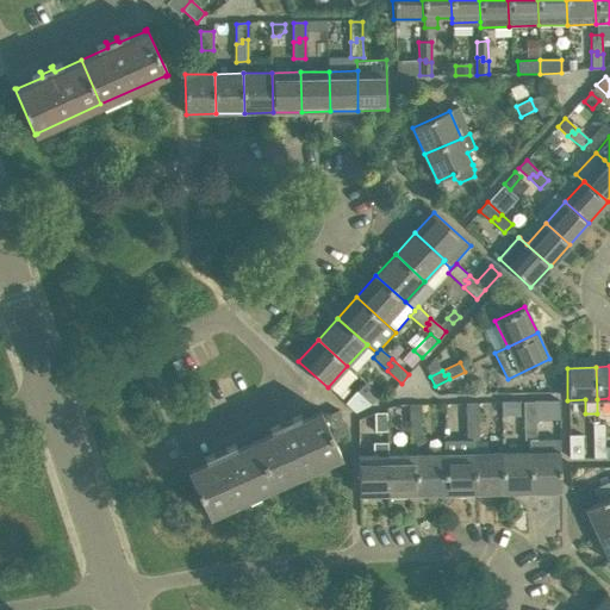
[(346,403),(353,411),(372,403),(379,394),(365,383),(346,403)]
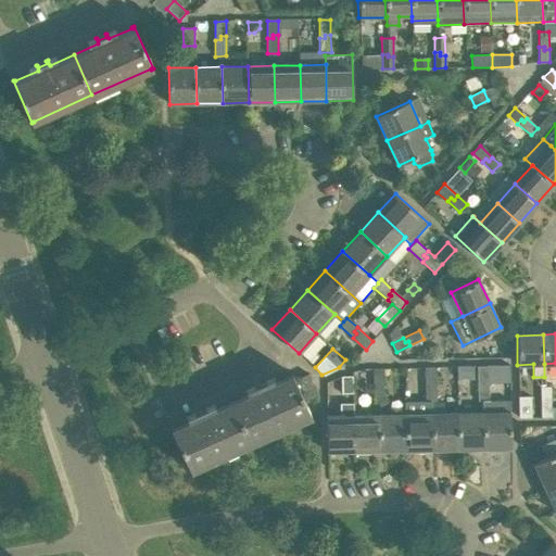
[(483,383),(489,382),(488,365),(477,366),(478,386),(483,386),(483,383)]
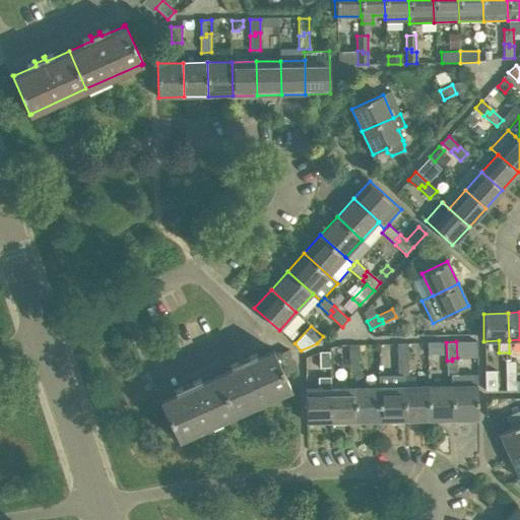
[(402,359),(408,359),(407,342),(397,343),(397,361),(403,361),(402,359)]
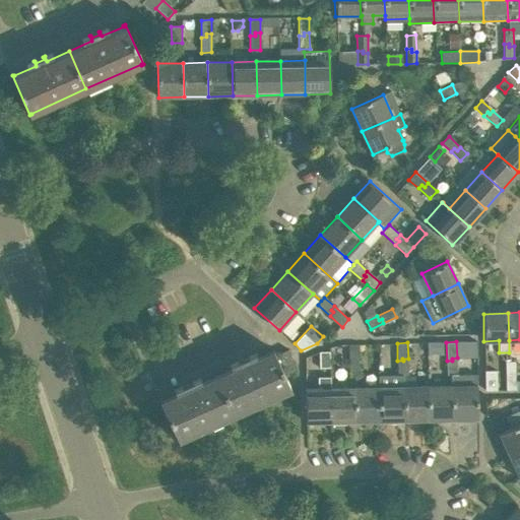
[(353,358),(359,358),(359,344),(348,344),(348,362),(353,362),(353,358)]
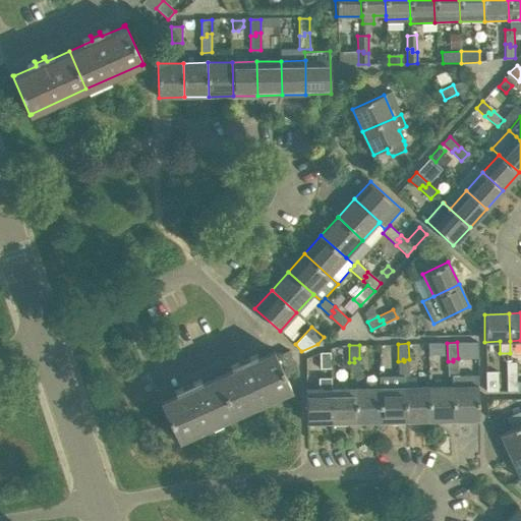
[(285,375),(276,356),(274,350),(272,351),(272,352),(250,361),(248,357),(247,357),(248,360),(239,363),(238,361),(237,361),(239,366),(218,377),(234,414),(289,390),(290,390),(291,390),(285,375)]
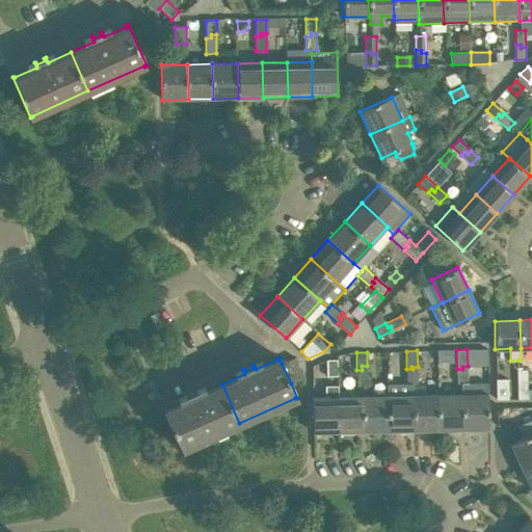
[(284,363),(282,364),(291,383),(293,382),(293,383),(304,378),(295,357),(284,363)]
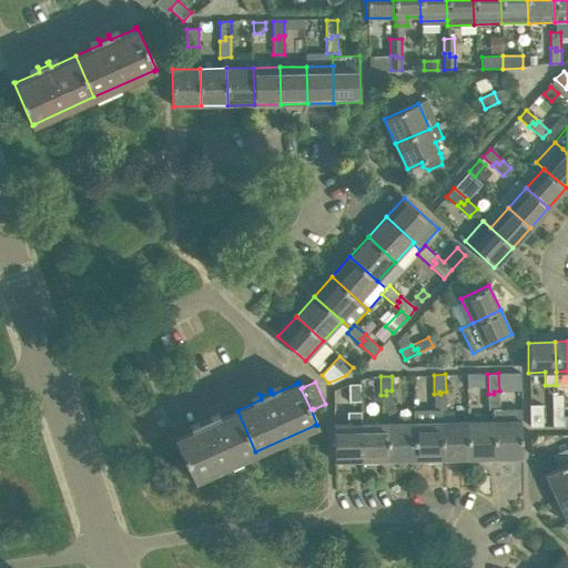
[(359,384),(348,384),(348,402),(359,402),(359,384)]
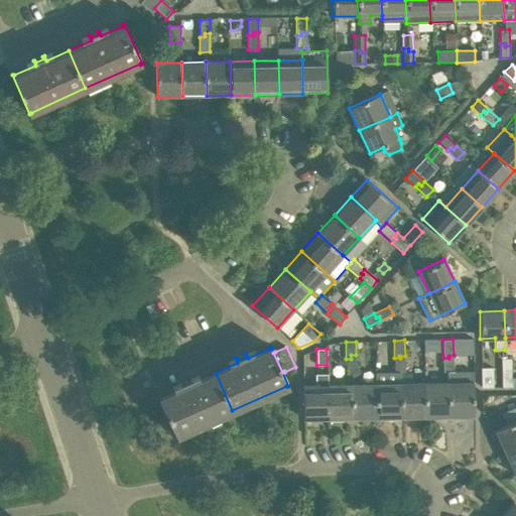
[(351,359),(346,359),(347,374),(357,374),(356,355),(351,355),(351,359)]
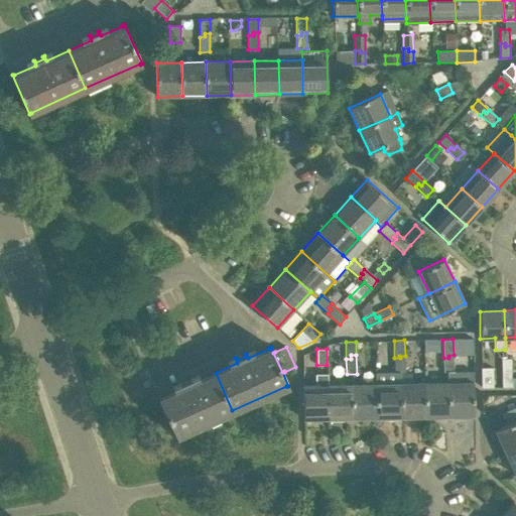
[(448,358),(443,358),(443,373),(448,373),(454,373),(454,372),(454,355),(448,356),(448,358)]
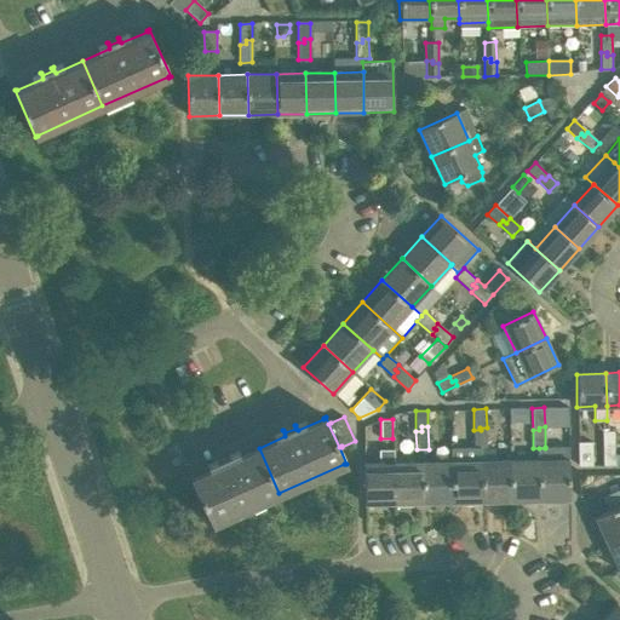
[(487,449),(487,428),(480,428),(481,430),(474,430),(475,448),(481,448),(481,451),(487,449)]
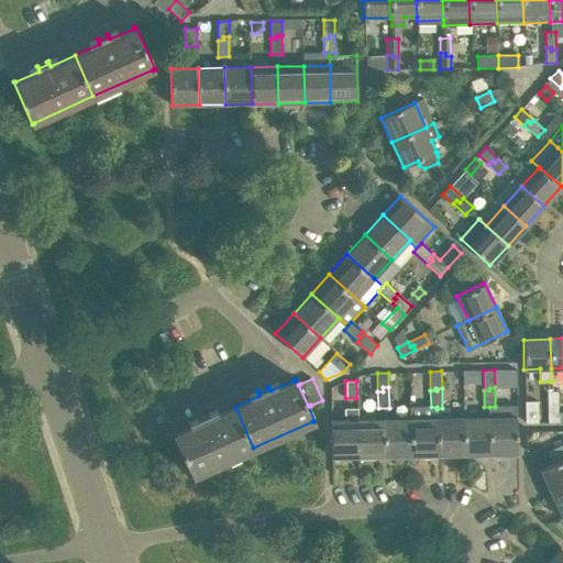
[(552,407),(558,407),(558,392),(547,392),(548,410),(552,410),(552,407)]
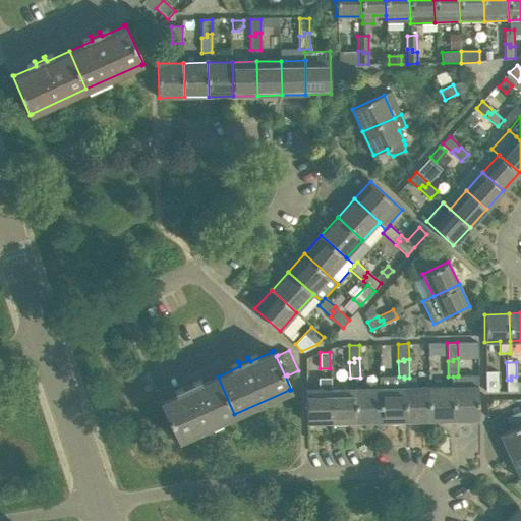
[(498,371),(485,371),(486,392),(498,392),(498,371)]
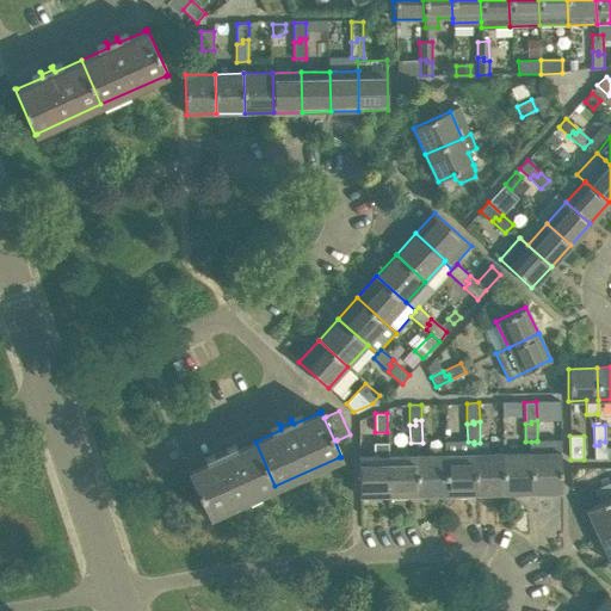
[(561,439),(537,440),(537,442),(531,442),(531,454),(532,493),(562,493),(561,452),(561,439)]
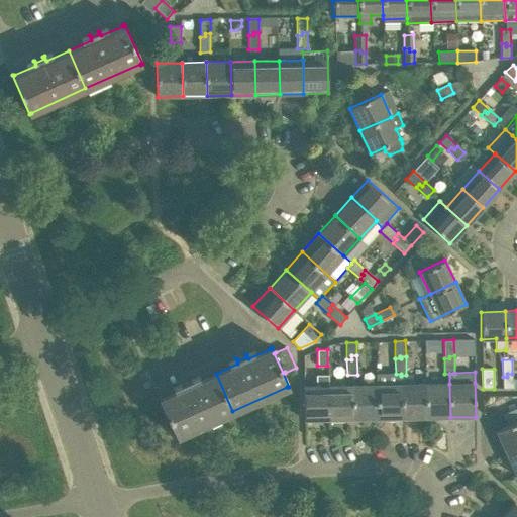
[(232,411),(216,374),(193,384),(191,379),(190,380),(191,382),(183,386),(182,384),(181,384),(183,389),(161,399),(161,398),(159,398),(177,437),(179,436),(178,436),(232,411)]
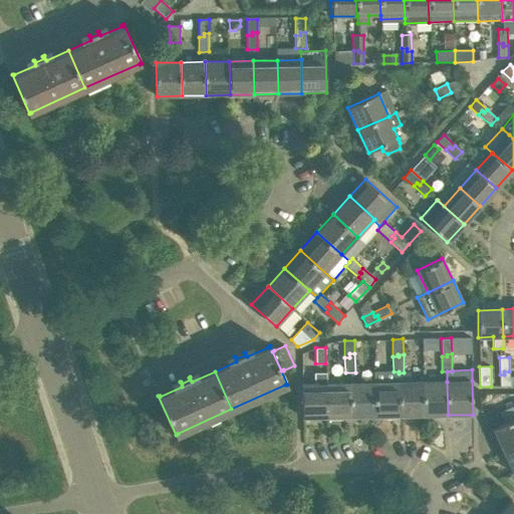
[(399,371),(394,371),(374,372),(374,382),(375,417),(400,416),(399,382),(399,373),(399,371)]
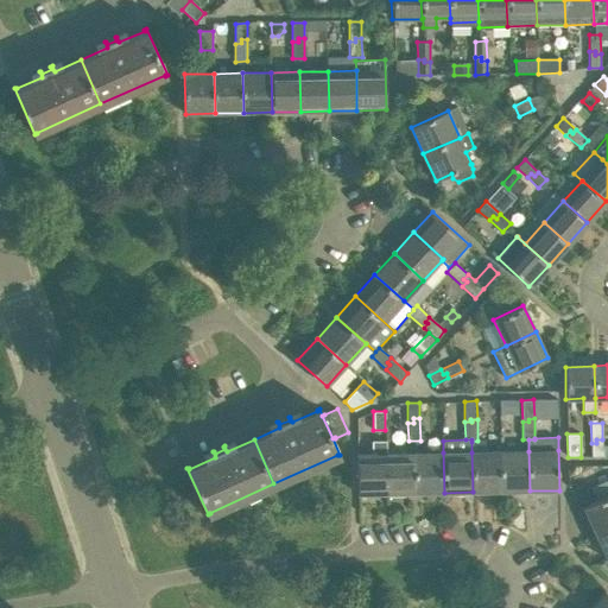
[(603,456),(602,445),(602,439),(596,439),(596,443),(591,443),(591,456),(603,456)]
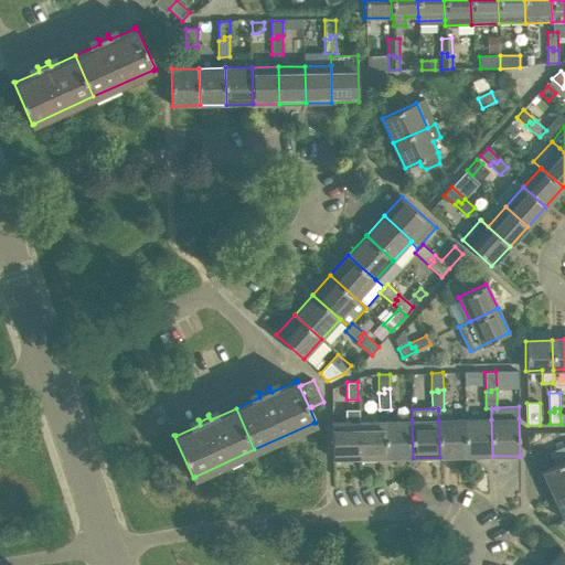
[(360,459),(359,422),(359,409),(345,409),(347,423),(332,423),(333,459),(360,459)]
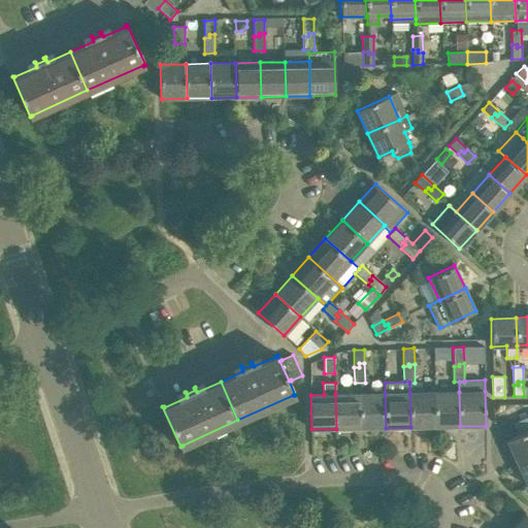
[(435,427),(434,392),(409,393),(410,427),(435,427)]
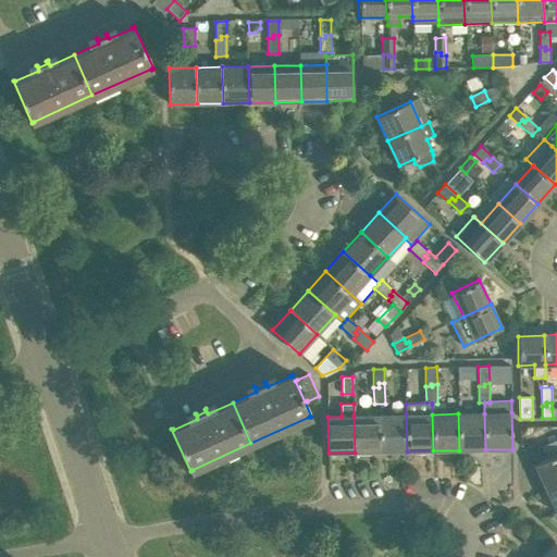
[(484,413),(458,413),(459,450),(485,449),(484,413)]
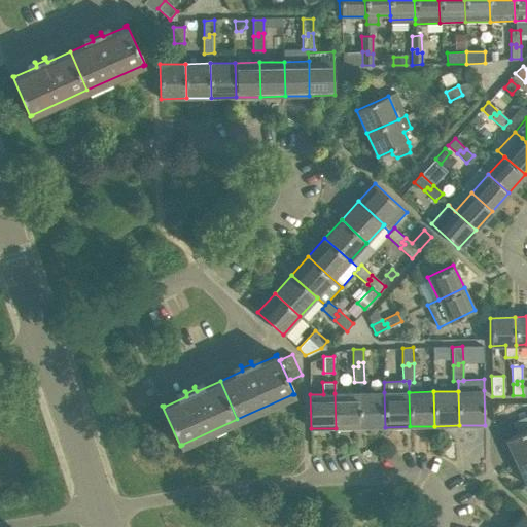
[(385,427),(384,392),(359,393),(360,427),(385,427)]
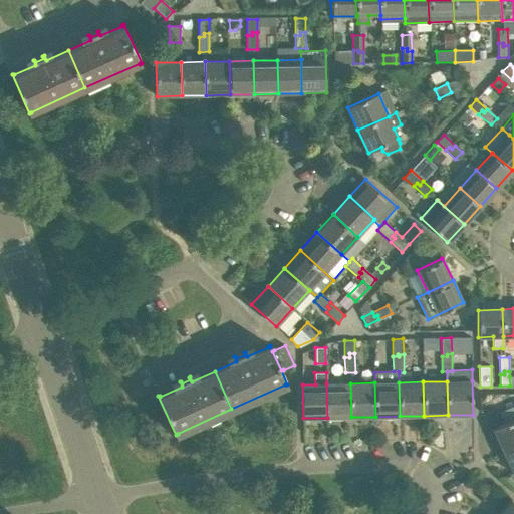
[(351,417),(350,383),(326,383),(327,418),(351,417)]
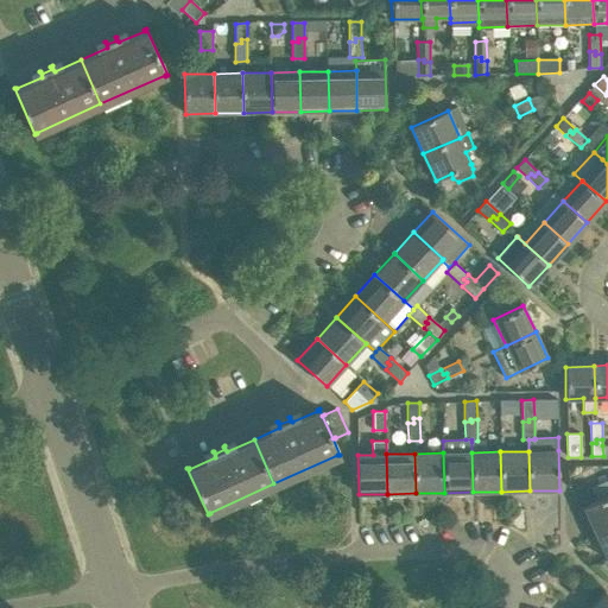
[(596,534),(607,529),(607,479),(600,483),(606,498),(584,507),(596,534)]
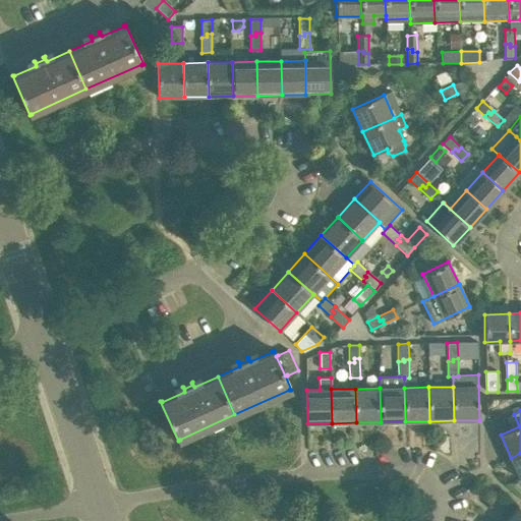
[(520,453),(511,458),(520,480),(520,453)]
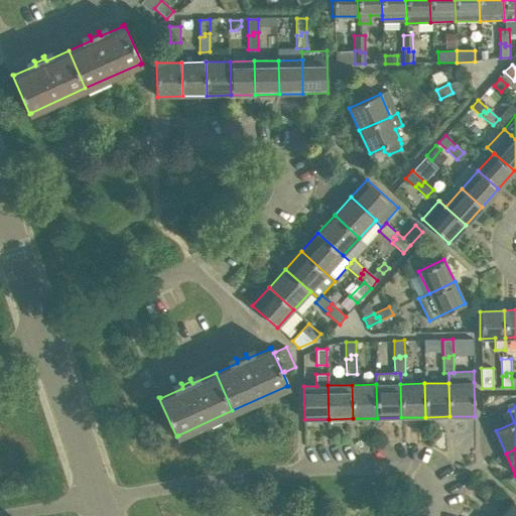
[(500,515),(515,515),(515,504),(513,502),(500,515)]
